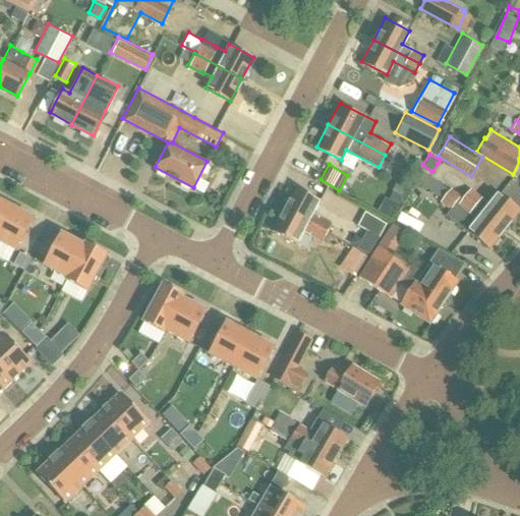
[(402,193),(412,171),(401,165),(392,187),(402,193)]
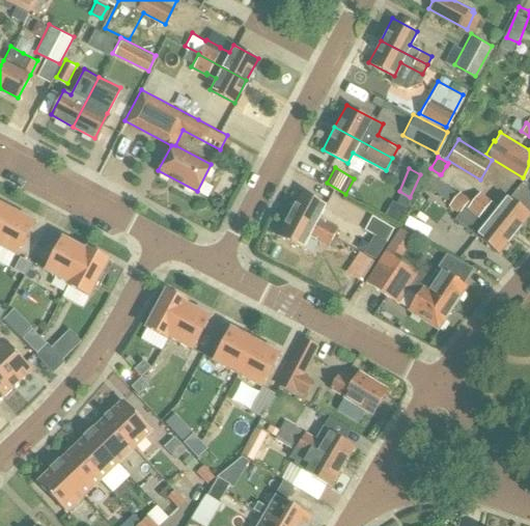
[(464,204),(469,197),(459,189),(448,203),(457,212),(464,204)]
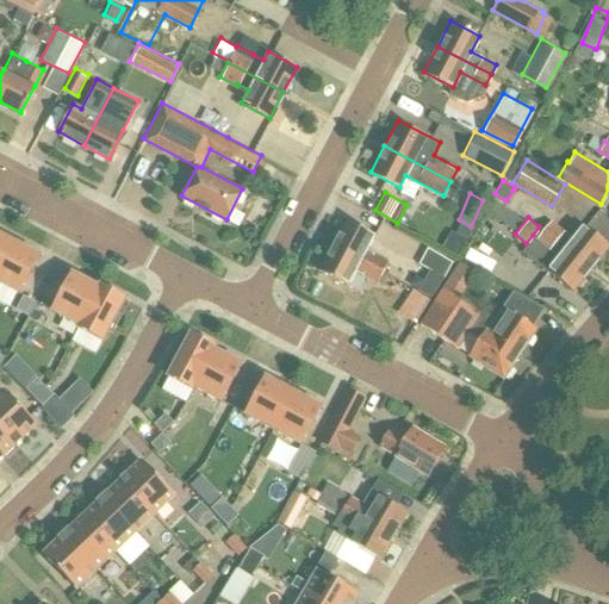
[(573,236),(563,228),(552,217),(542,229),(564,247),(589,267),(607,244),(582,224),(573,236)]
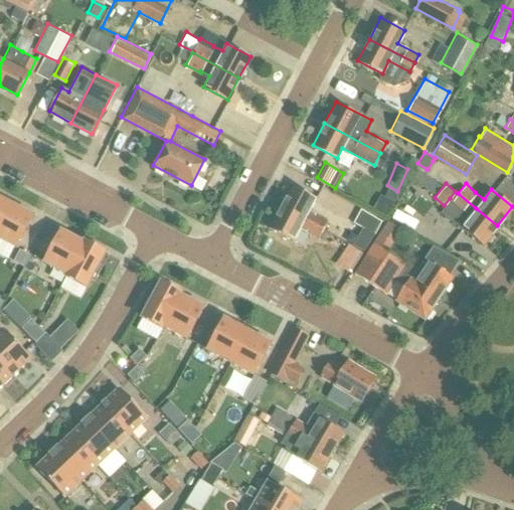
[(322,227),(326,218),(308,209),(314,197),(291,185),(280,205),(322,227)]
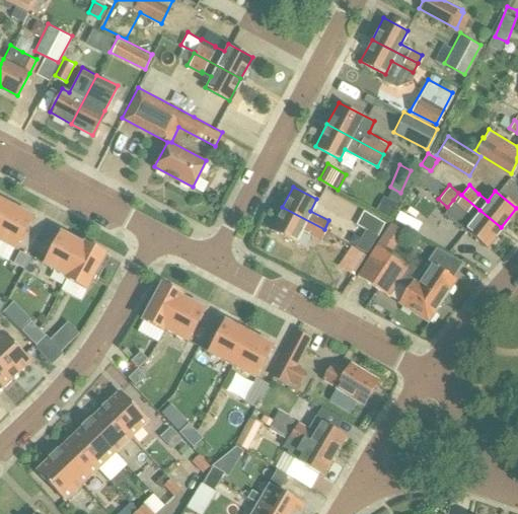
[(383,193),(375,209),(389,216),(397,201),(383,193)]
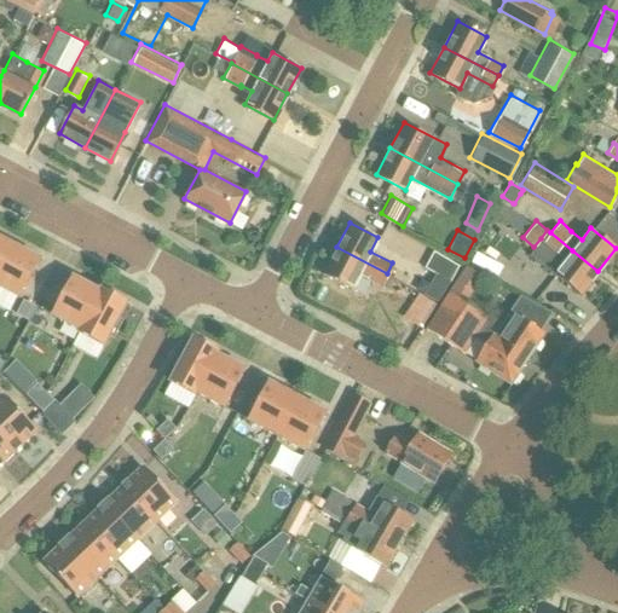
[(533,247),(529,253),(554,273),(579,294),(598,271),(572,250),(550,232),(543,241),(541,238),(533,247)]
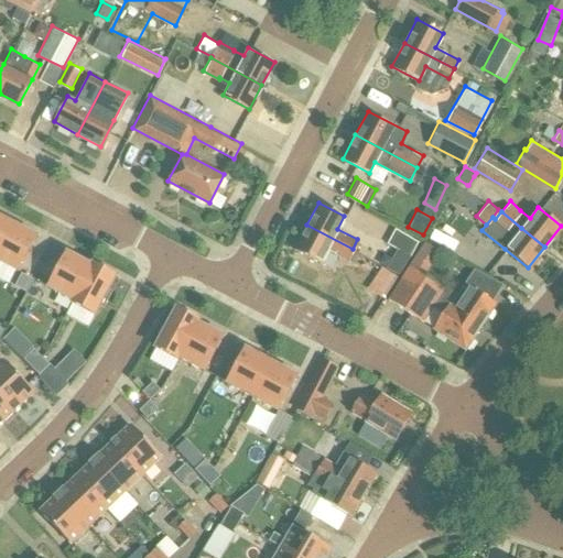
[(0,237),(10,220),(0,215),(0,237)]
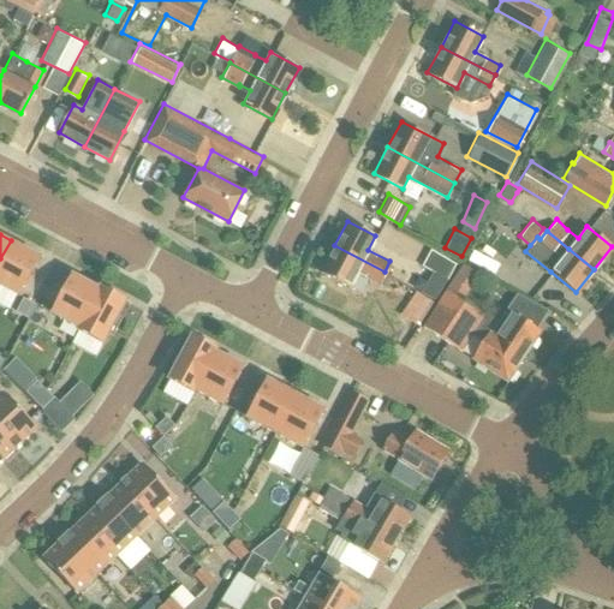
[(11,240),(0,258),(0,282),(18,292),(39,255),(11,240)]
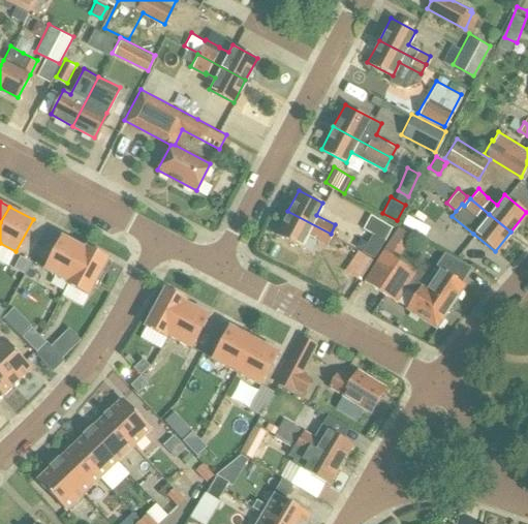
[(325,242),(331,234),(287,211),(276,233),(300,245),(307,233),(325,242)]
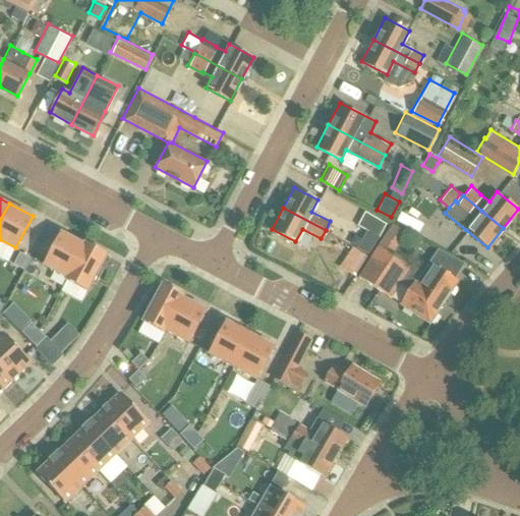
[(379,235),(387,221),(364,209),(356,223),(379,235)]
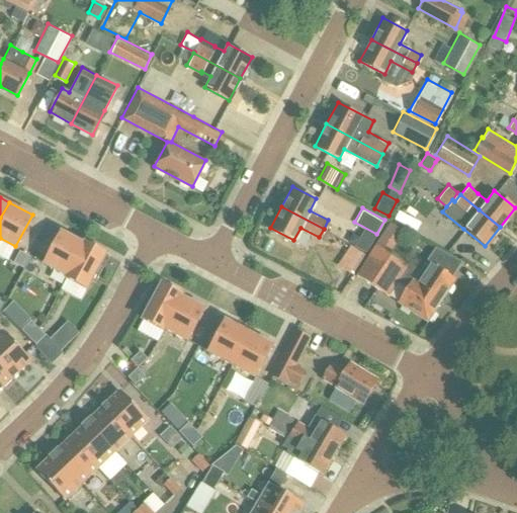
[(61,230),(44,261),(66,273),(83,242),(61,230)]
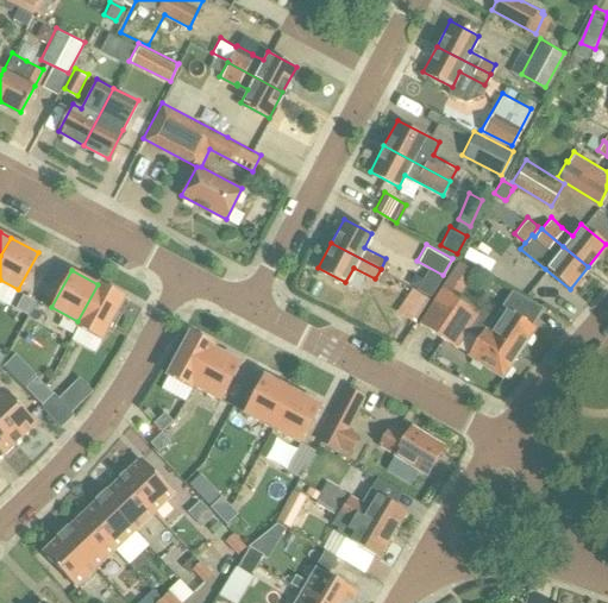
[(77,321),(76,324),(101,337),(108,324),(112,326),(120,312),(116,309),(124,295),(99,282),(98,284),(77,321)]
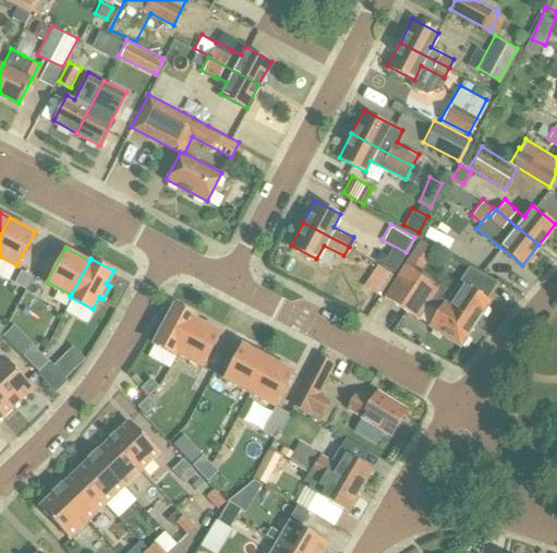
[(376,262),(364,280),(380,291),(392,273),(376,262)]
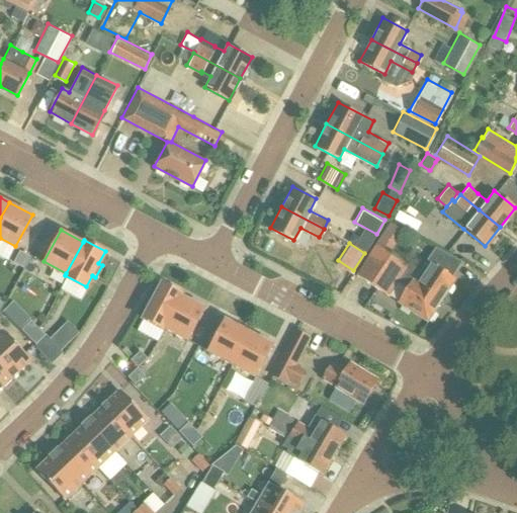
[(407,264),(389,251),(376,244),(357,273),(388,293),(397,279),(403,283),(405,282),(408,284),(398,301),(426,319),(440,297),(401,271),(407,264)]
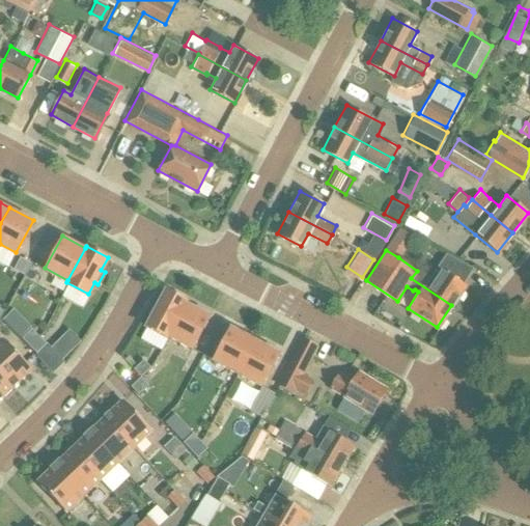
[(471,266),(445,251),(438,263),(463,278),(471,266)]
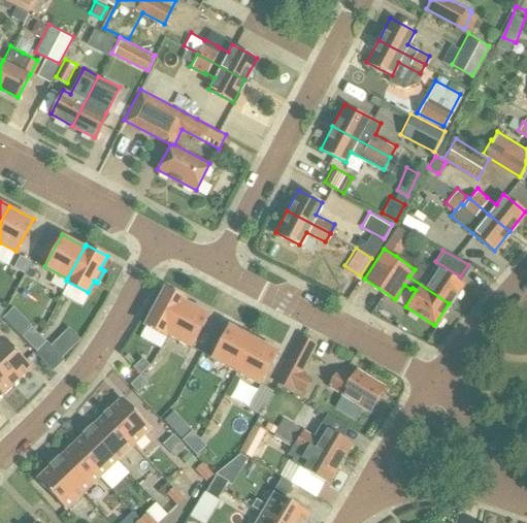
[(415,269),(408,276),(449,303),(462,284),(457,281),(440,269),(433,264),(425,276),(415,269)]
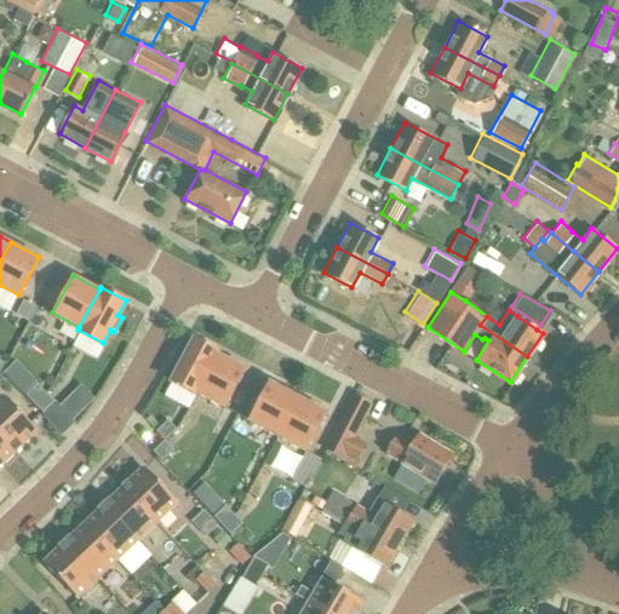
[(194,394),(195,390),(217,353),(218,350),(193,337),(185,351),(182,349),(173,365),(177,366),(170,380),(194,394)]
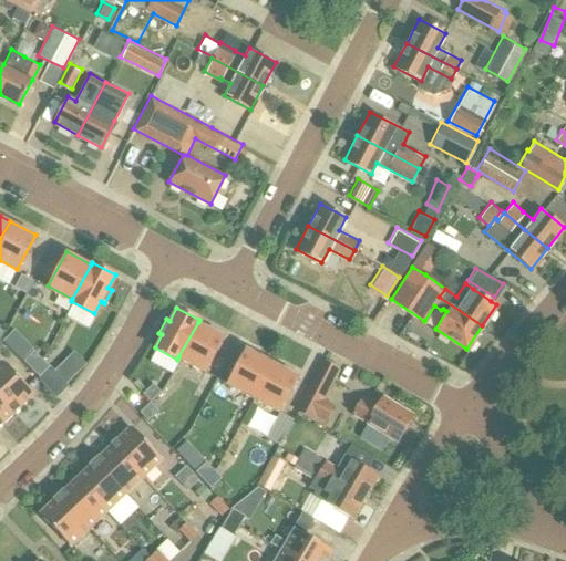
[(198,322),(178,356),(204,370),(223,335),(198,322)]
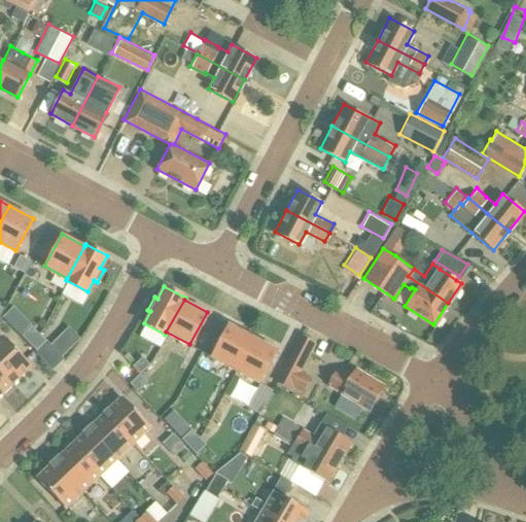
[(31,323),(21,333),(28,341),(38,331),(31,323)]
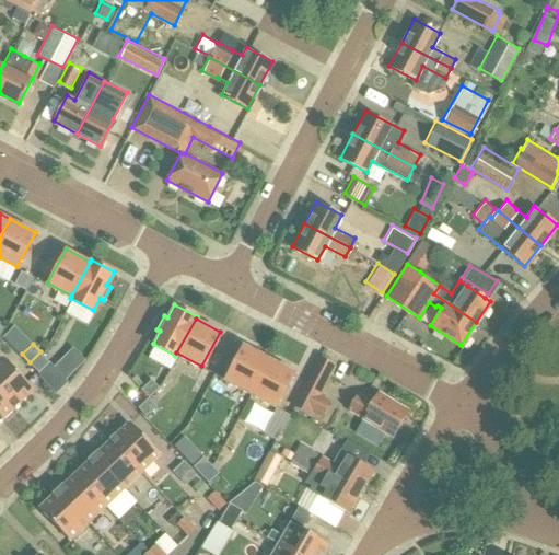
[(243,345),(224,379),(249,392),(268,358),(243,345)]
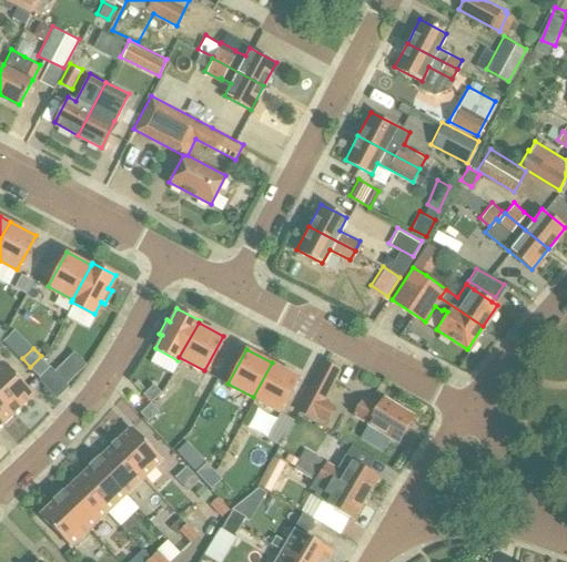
[(41,356),(30,367),(39,375),(49,365),(41,356)]
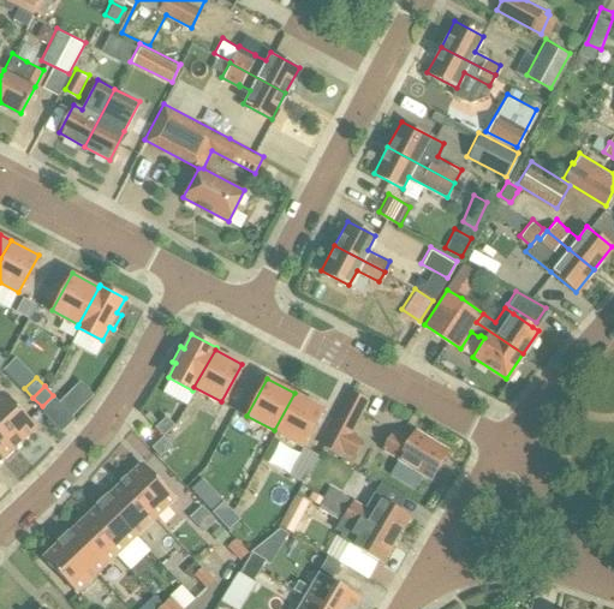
[(363,437),(351,431),(369,399),(349,388),(321,443),(339,453),(341,449),(353,457),(363,437)]
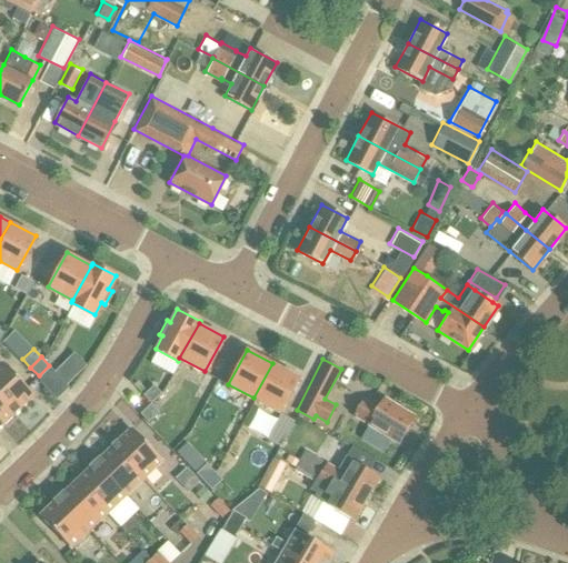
[(27,389),(28,388),(2,360),(0,361),(0,395),(16,412),(32,394),(27,389)]
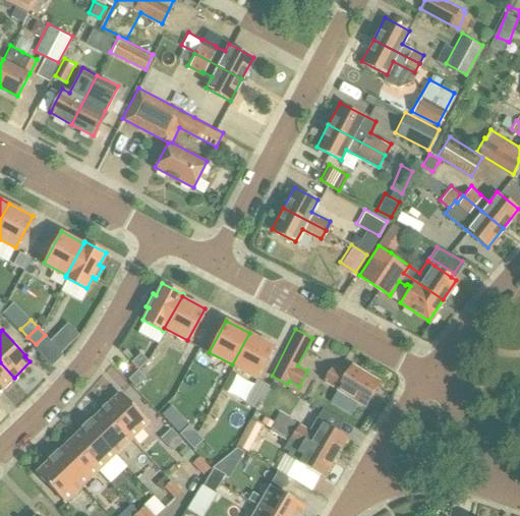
[(249,333),(232,364),(255,377),(273,345),(249,333)]
